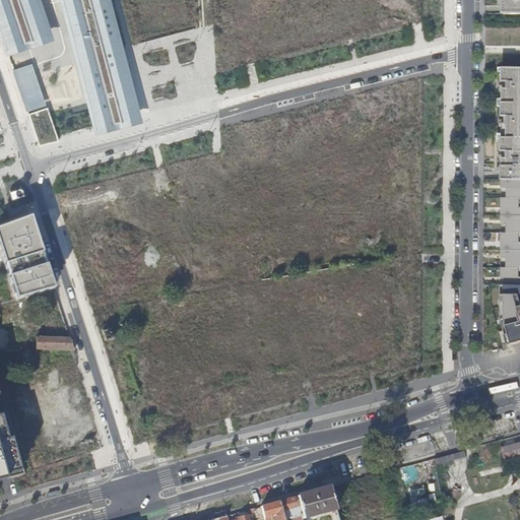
[(44,0),(61,0),(96,132),(139,121),(107,0),(0,0),(0,26),(8,51),(56,35),(44,0)]
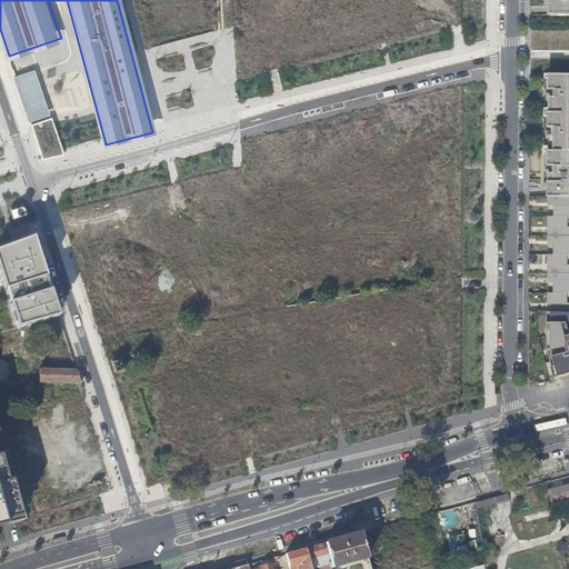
[(568,0),(551,0),(552,15),(568,13),(568,0)]
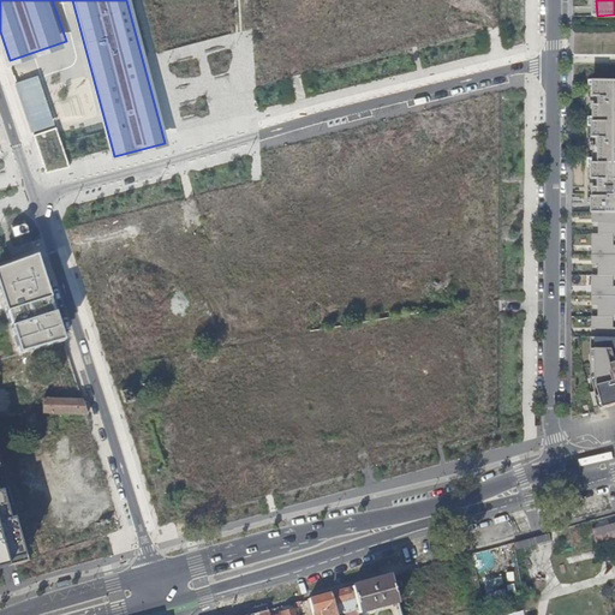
[(41,72),(17,81),(47,174),(71,166),(41,72)]
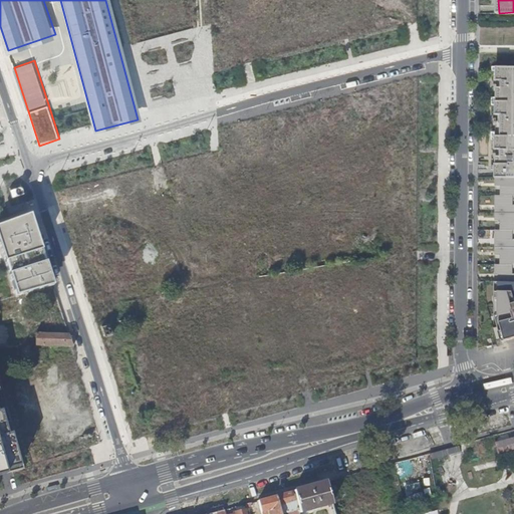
[(513,65),(492,65),(492,69),(497,70),(496,79),(499,79),(499,86),(496,86),(496,96),(492,96),(492,103),(496,104),(496,113),(498,113),(498,120),(496,120),(496,131),(491,131),(491,139),(496,139),(496,149),(498,149),(498,156),(496,156),(496,164),(491,164),(491,169),(496,169),(496,177),(513,177),(513,65)]
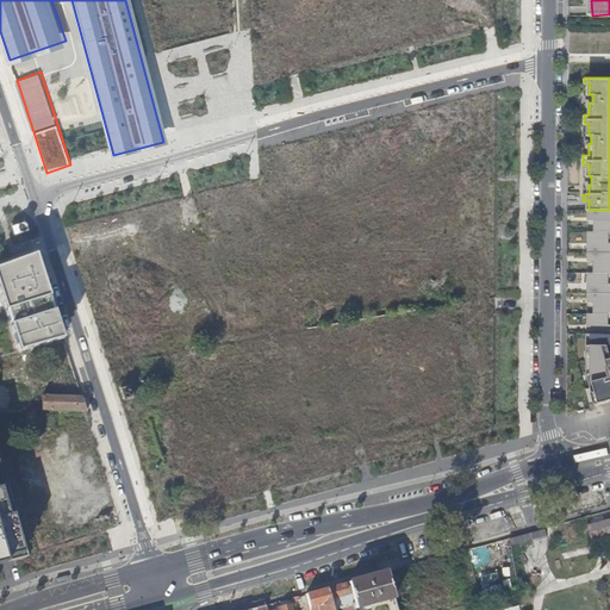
[(609,210),(589,210),(587,374),(591,387),(596,404),(596,405),(609,400),(609,210)]
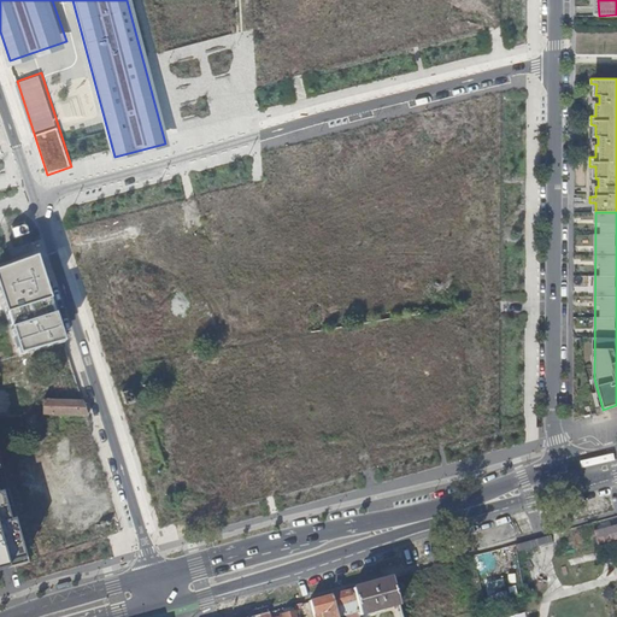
[(25,224),(11,228),(15,238),(28,233),(25,224)]
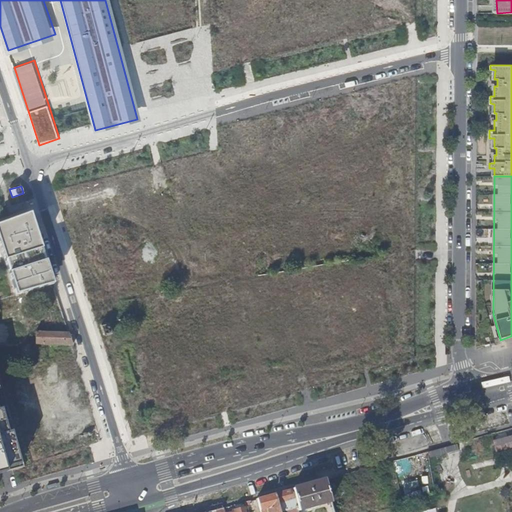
[(54,284),(50,271),(42,249),(31,212),(0,223),(0,239),(18,294),(54,284)]
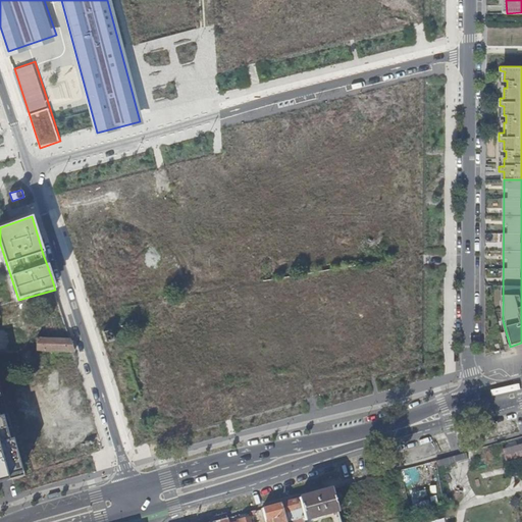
[(375,318),(388,318),(388,304),(375,304),(375,318)]
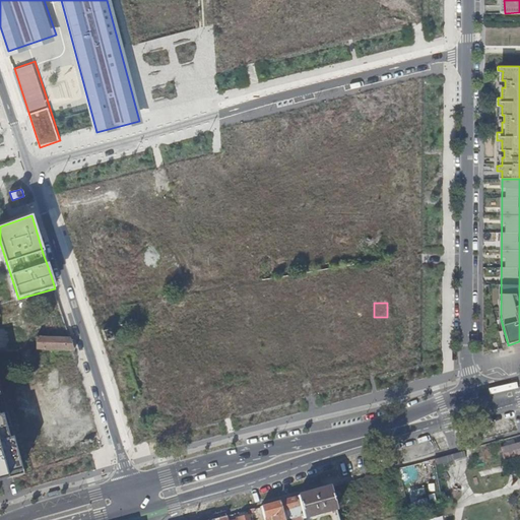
[(112,327),(104,329),(106,340),(115,338),(112,327)]
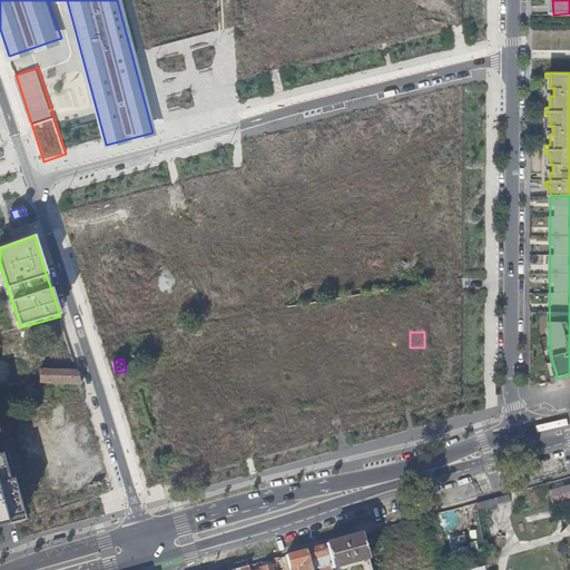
[(547,363),(551,379),(557,377),(552,362),(547,363)]
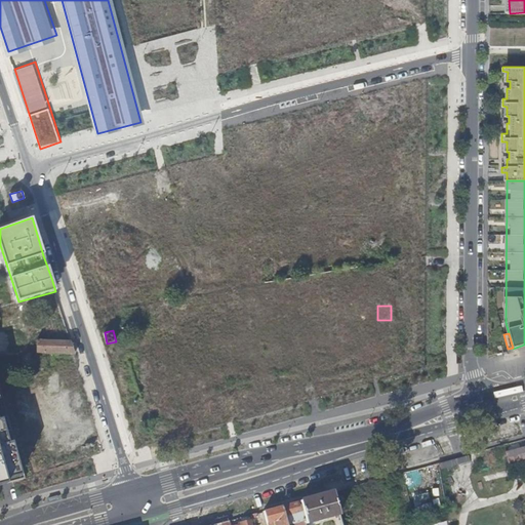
[(44,353),(76,354),(70,341),(56,340),(39,339),(38,339),(37,353),(44,353)]
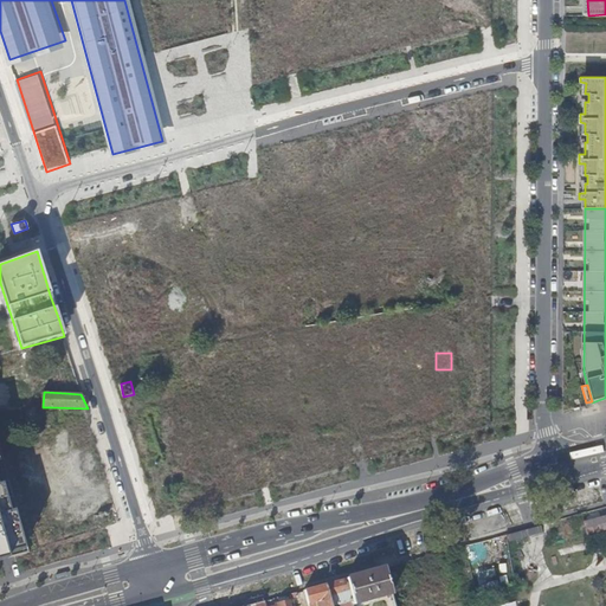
[(45,444),(55,444),(55,458),(81,459),(83,427),(45,426),(45,444)]
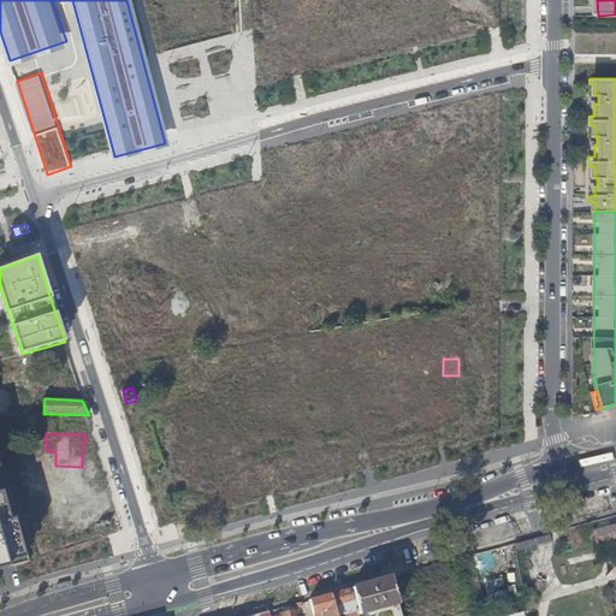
[(325,474),(344,469),(341,455),(321,460),(325,474)]
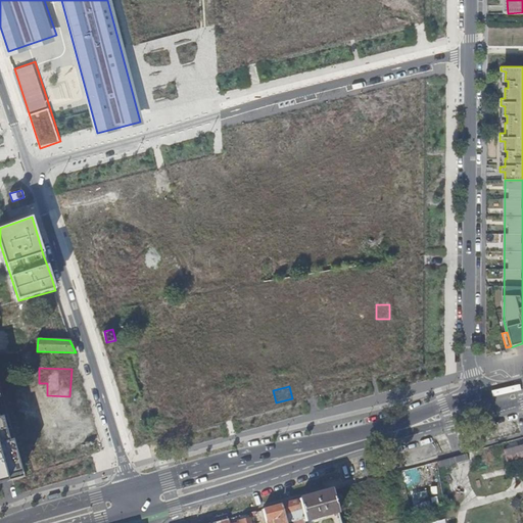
[(16,391),(18,403),(33,401),(30,388),(16,391)]
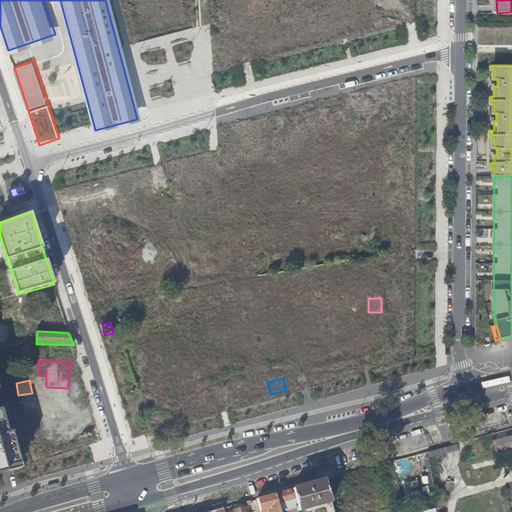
[(173,380),(168,393),(174,396),(180,383),(173,380)]
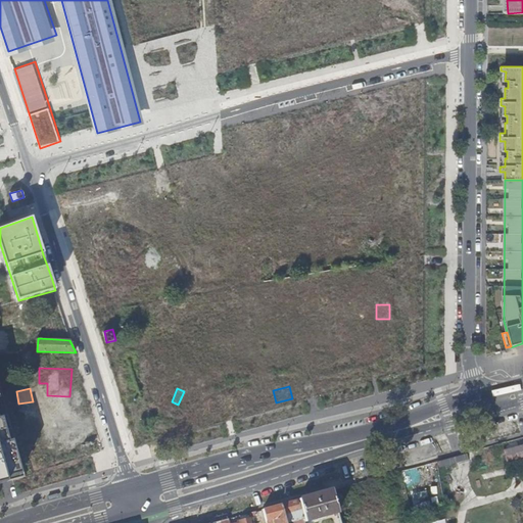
[(319,394),(320,408),(333,406),(331,392),(319,394)]
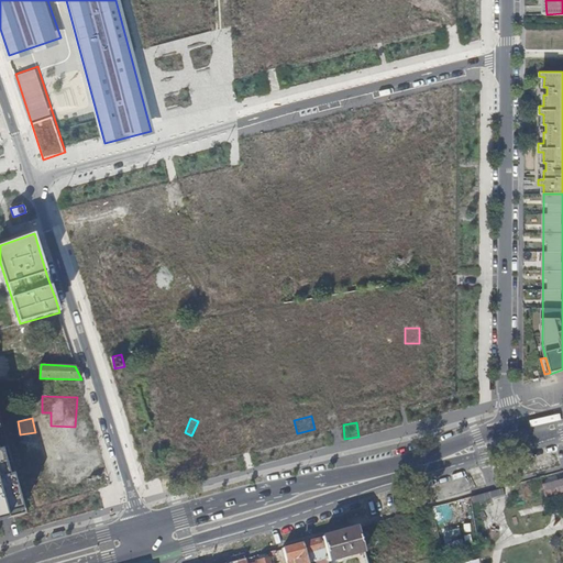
[(0,520),(23,514),(0,433),(0,520)]
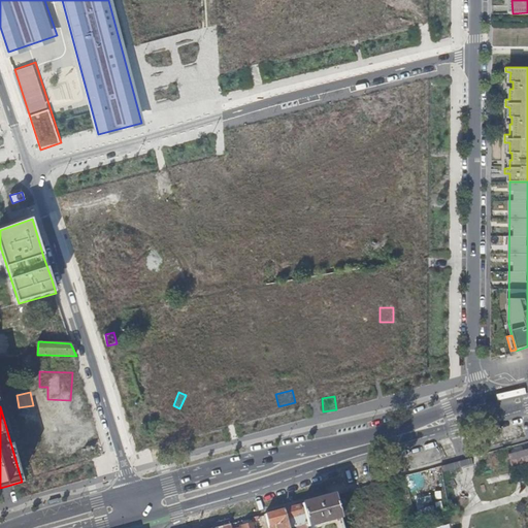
[(179,425),(183,411),(168,407),(164,421),(179,425)]
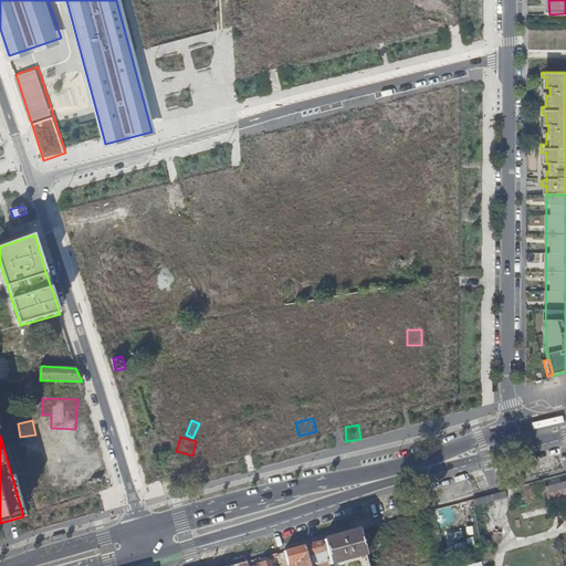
[(565,503),(565,474),(546,478),(551,505),(565,503)]
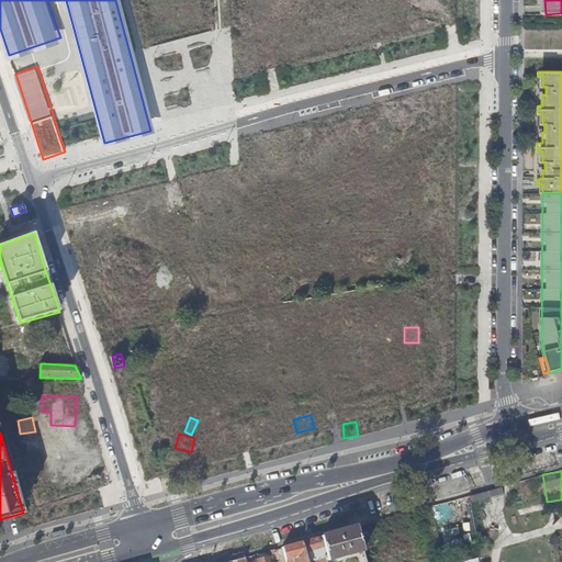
[(504,489),(436,504),(447,549),(461,546),(456,521),(478,516),(476,509),(493,505),(491,498),(505,495),(504,489)]
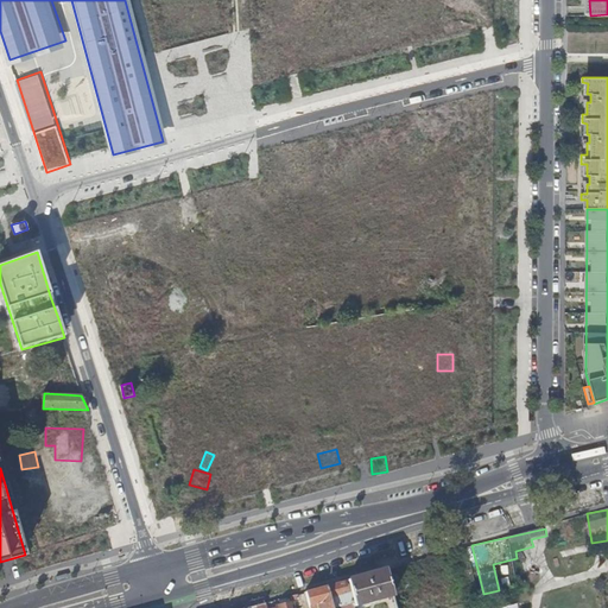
[(537,578),(540,570),(530,564),(526,572),(537,578)]
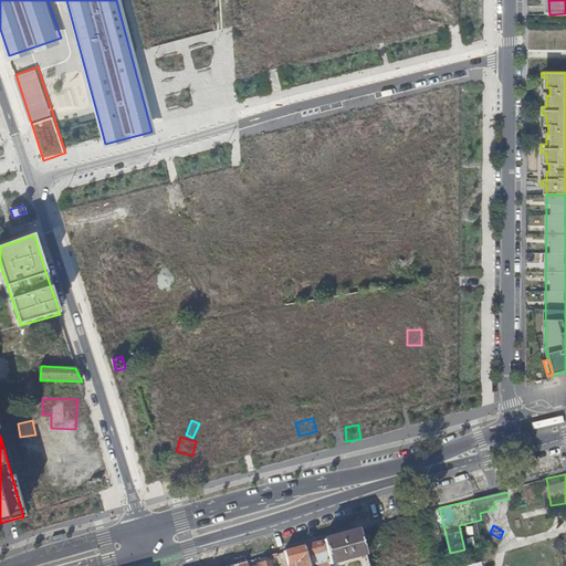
[(360,555),(363,565),(368,565),(359,530),(323,541),(328,561),(329,564),(344,561),(352,558),(352,557),(360,555)]
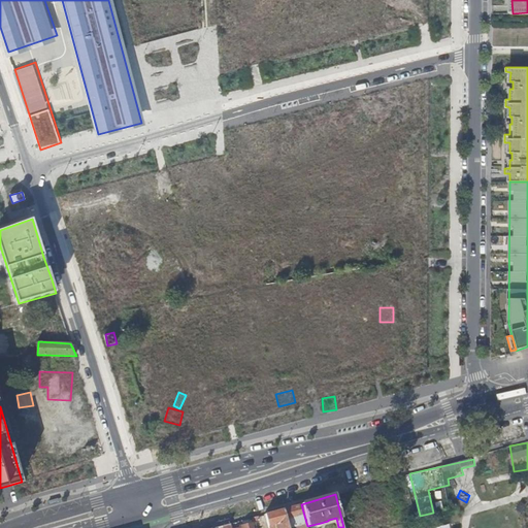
[(289,527),(295,526),(306,523),(301,504),(284,508),(289,527)]
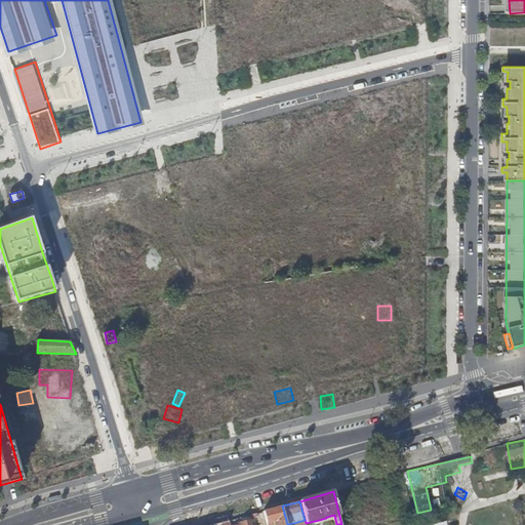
[(286,524),(287,524),(282,506),(264,511),(267,522),(268,524),(286,524)]
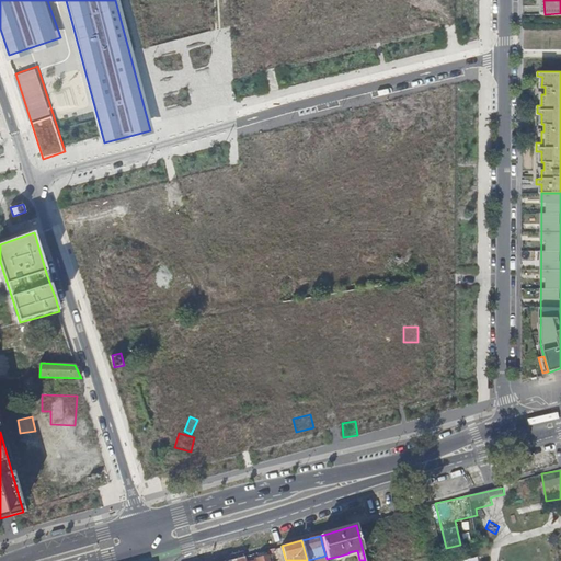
[(226,556),(227,560),(244,556),(243,551),(226,556)]
